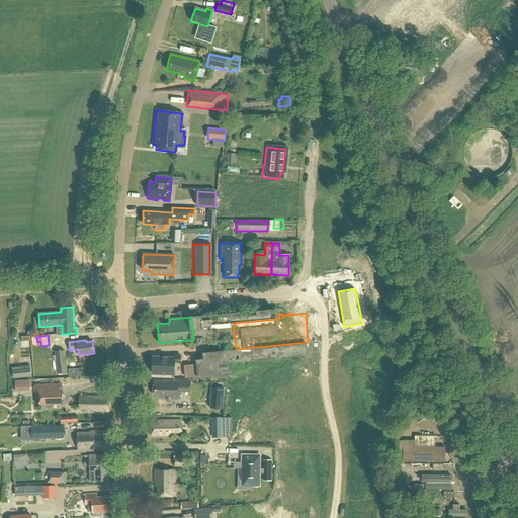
[(55,351),(58,374),(68,373),(65,350),(55,351)]
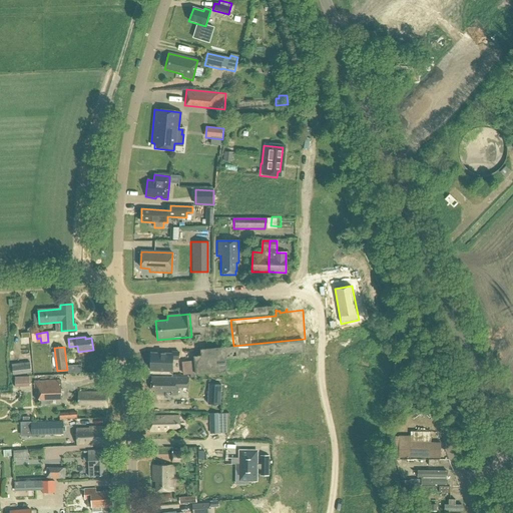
[(151,353),(151,371),(172,372),(173,359),(178,359),(179,352),(172,352),(172,354),(151,353)]
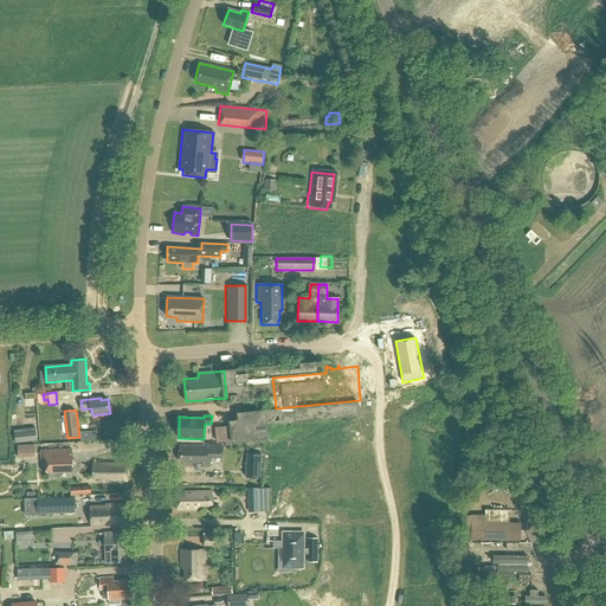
[(217,443),(225,442),(225,447),(231,447),(230,426),(216,427),(217,443)]
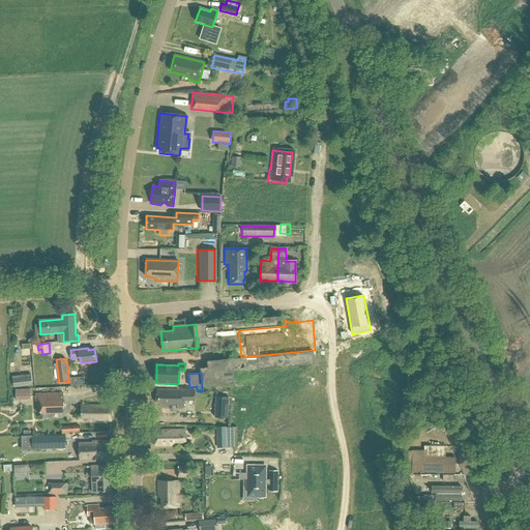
[(13,379),(15,387),(33,385),(32,377),(13,379)]
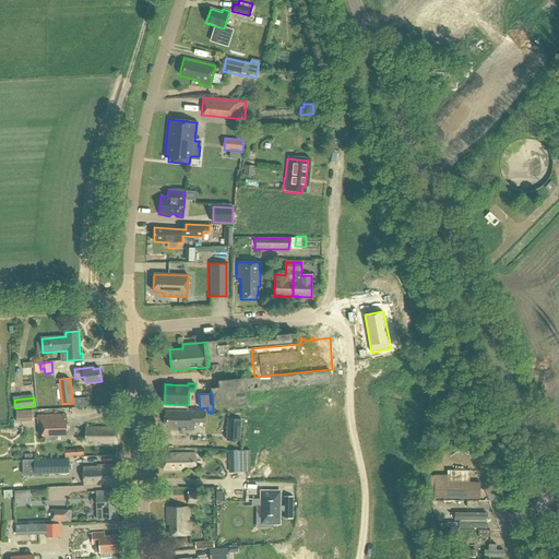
[(18,411),(18,423),(33,421),(33,411),(18,411)]
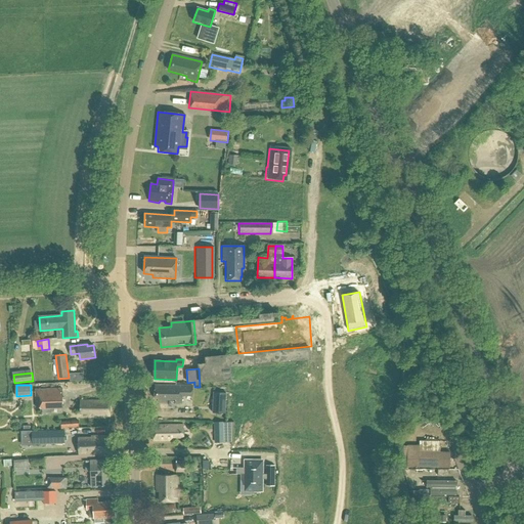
[(155,385),(155,399),(159,399),(159,402),(167,402),(167,399),(173,399),(173,403),(182,403),(182,396),(192,396),(193,386),(182,386),(155,385)]
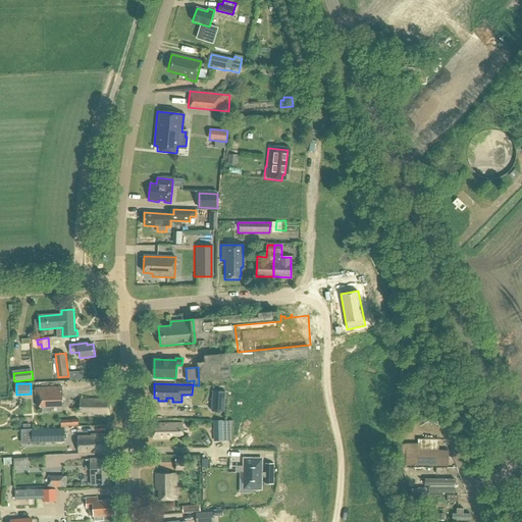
[(36,387),(36,406),(63,405),(62,386),(36,387)]
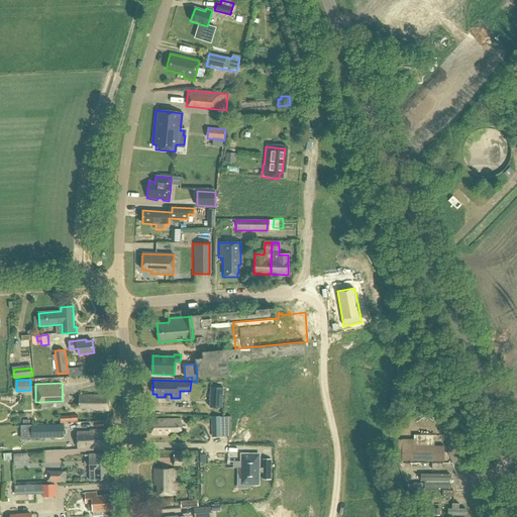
[(208,407),(221,407),(222,388),(209,387),(208,407)]
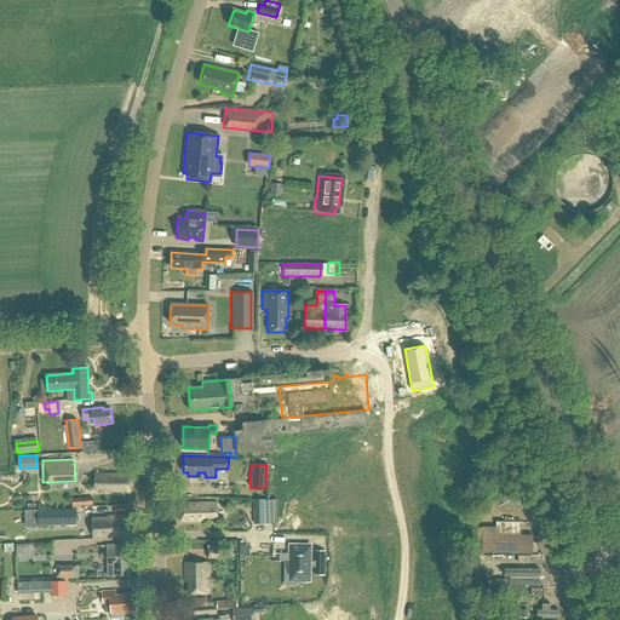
[(95,474),(95,489),(109,489),(109,492),(130,492),(130,472),(110,472),(110,474),(95,474)]
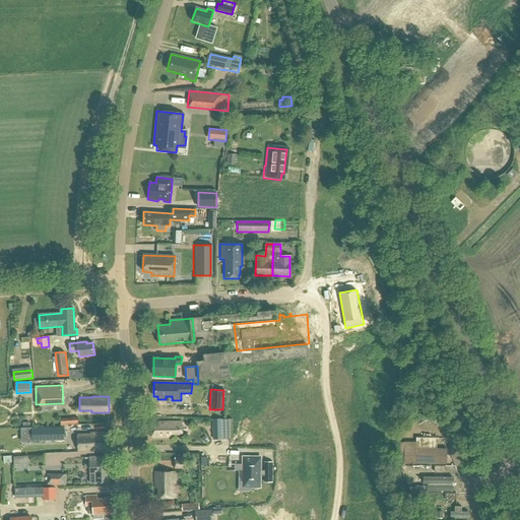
[(450,417),(448,411),(437,416),(439,421),(450,417)]
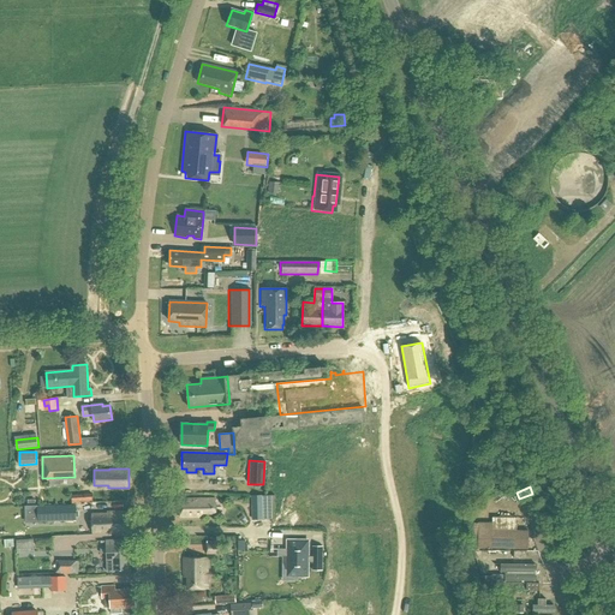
[(264,495),(252,496),(254,520),(266,519),(264,495)]
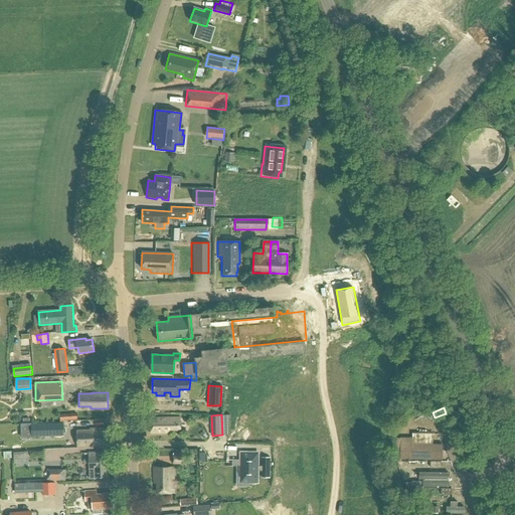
[(150,418),(151,433),(169,433),(168,430),(180,430),(180,418),(150,418)]
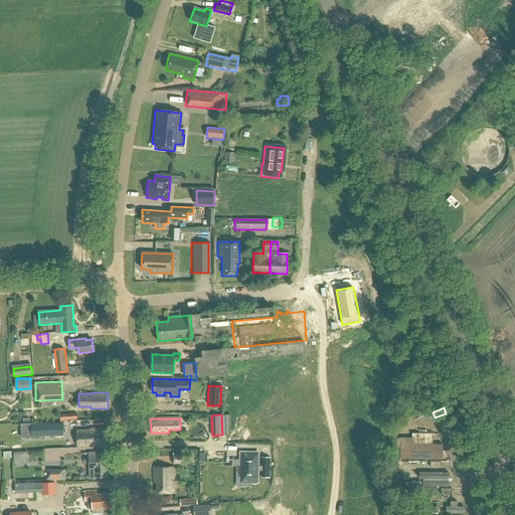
[(63,423),(32,424),(32,437),(64,436),(63,423)]
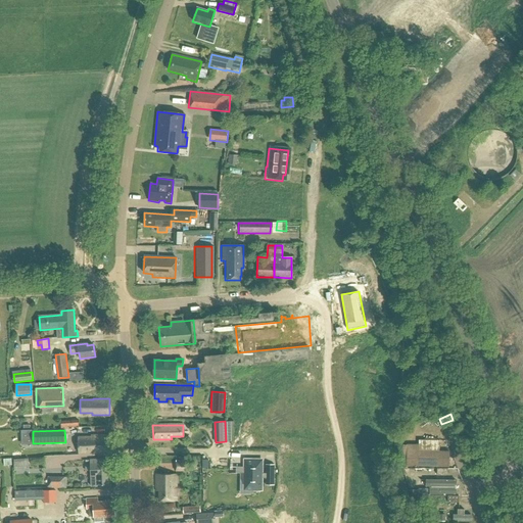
[(94,453),(95,454),(111,453),(110,435),(93,436),(92,437),(78,437),(79,453),(94,453)]
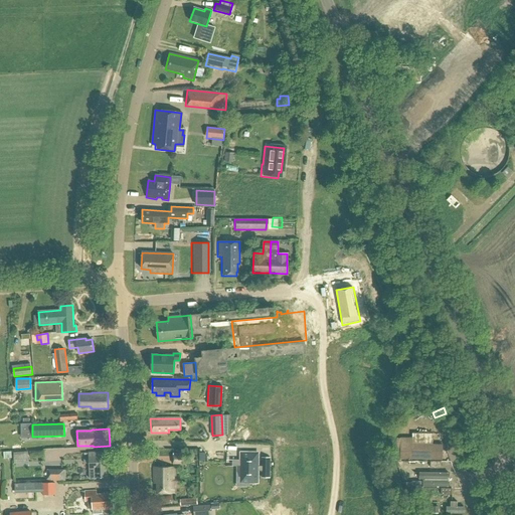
[(412,437),(401,437),(401,460),(444,460),(444,444),(439,444),(439,433),(412,433),(412,437)]
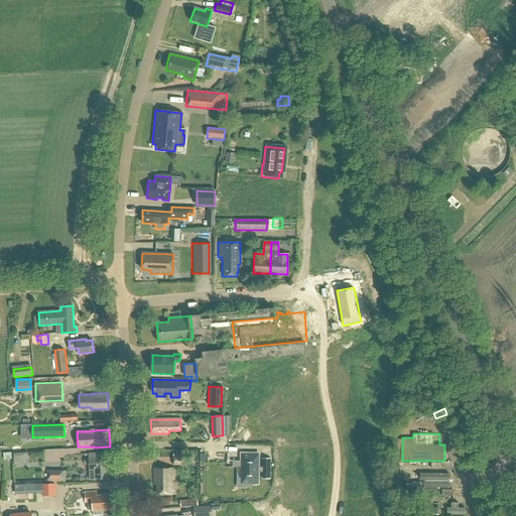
[(89,454),(90,480),(97,480),(96,479),(107,479),(106,453),(89,454)]
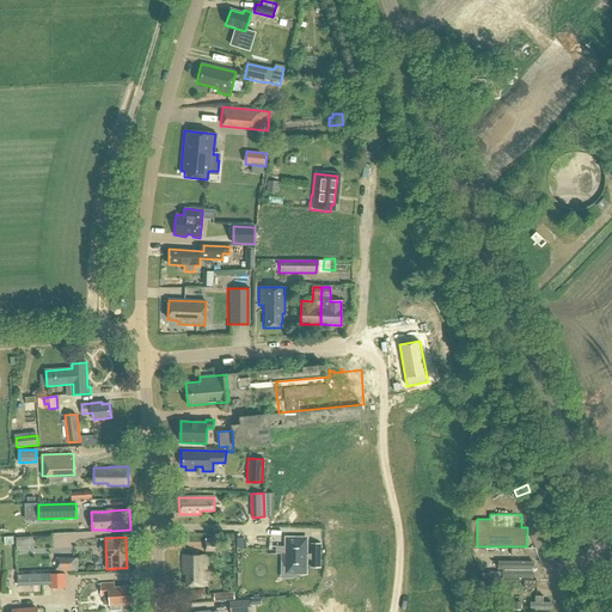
[(286,554),(286,574),(306,574),(306,560),(311,560),(311,568),(320,568),(322,544),(311,544),(311,554),(306,554),(306,538),(287,538),(287,546),(286,554)]
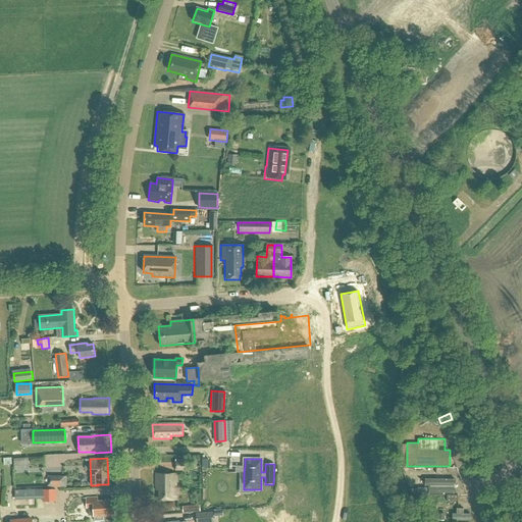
[(175,462),(175,470),(188,470),(188,462),(175,462)]
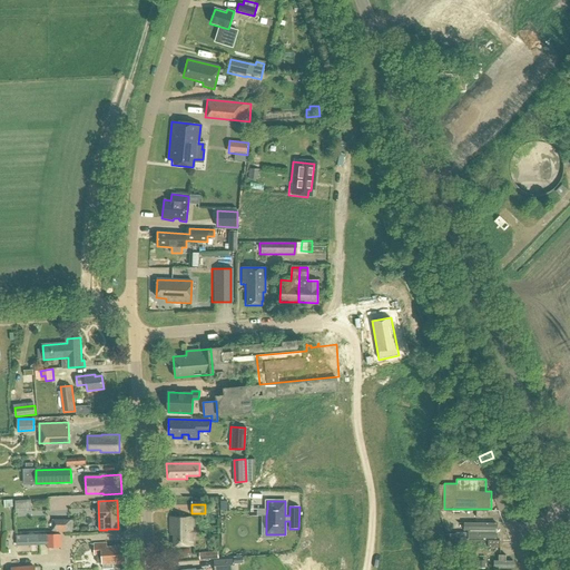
[(193,517),(170,517),(170,536),(175,536),(175,546),(193,546),(193,534),(193,517)]
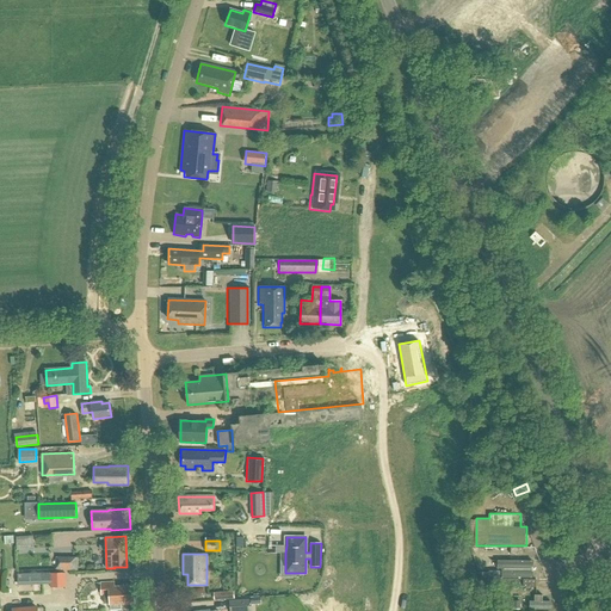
[(78,557),(55,557),(55,569),(78,569),(78,557)]
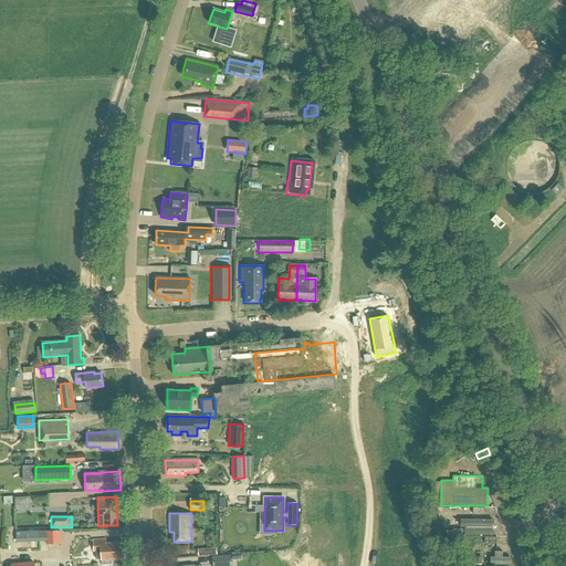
[(326,537),(322,519),(313,521),(316,540),(326,537)]
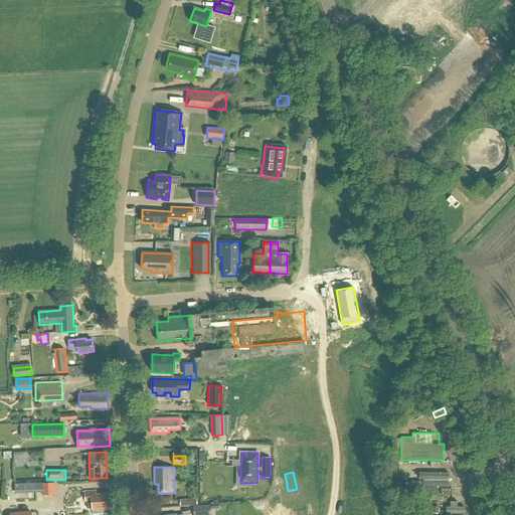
[(42,484),(42,496),(55,496),(55,484),(42,484)]
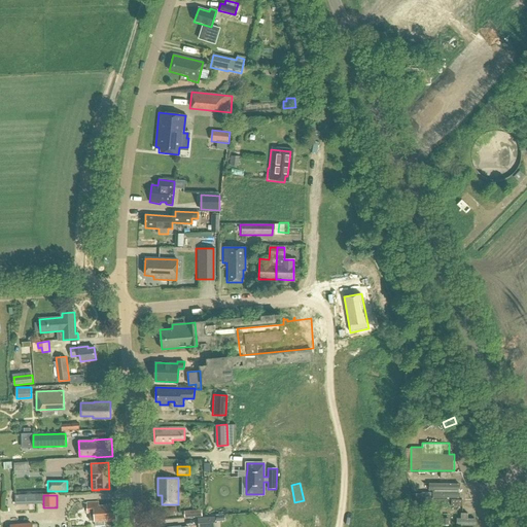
[(99,502),(88,502),(88,514),(90,514),(90,521),(95,520),(95,521),(96,521),(96,526),(105,526),(104,521),(115,520),(115,504),(99,505),(99,502)]
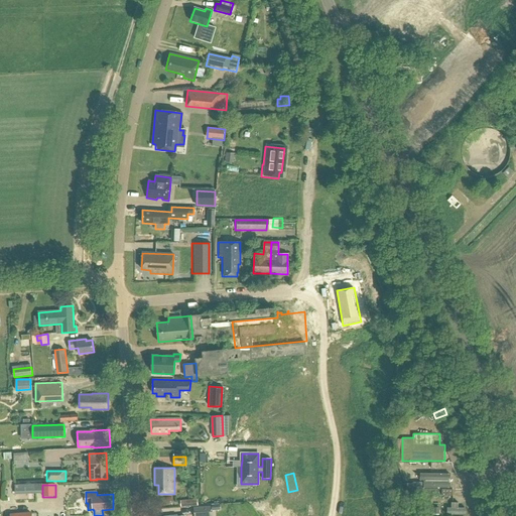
[(454,502),(454,508),(447,508),(447,514),(468,514),(468,508),(460,508),(460,502),(454,502)]
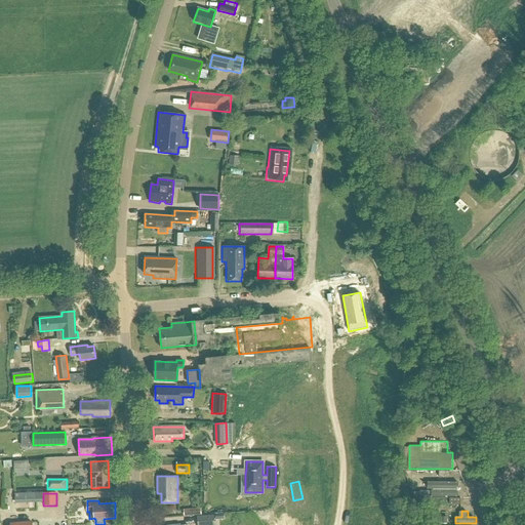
[(214,524),(214,515),(197,516),(198,524),(214,524)]
